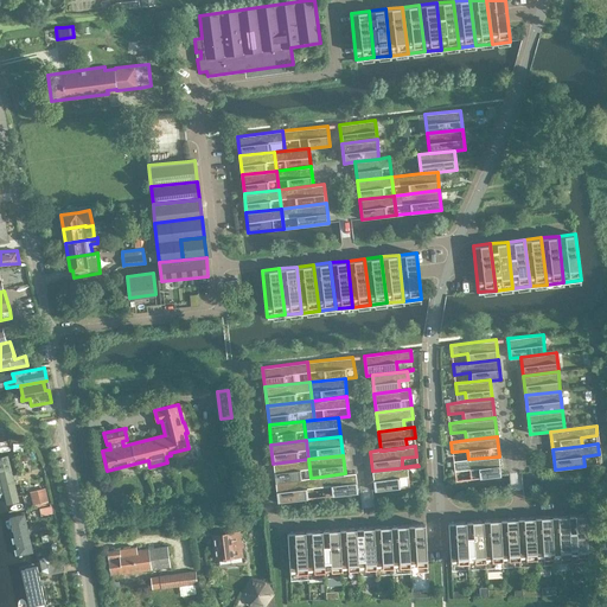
[(499,457),(468,459),(453,461),(454,471),(470,470),(471,479),(502,475),(499,457)]
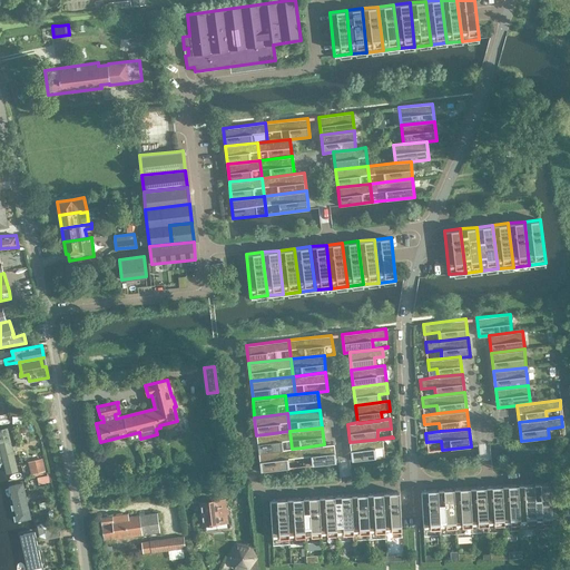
[(8,430),(0,432),(0,433),(9,471),(18,469),(8,430)]
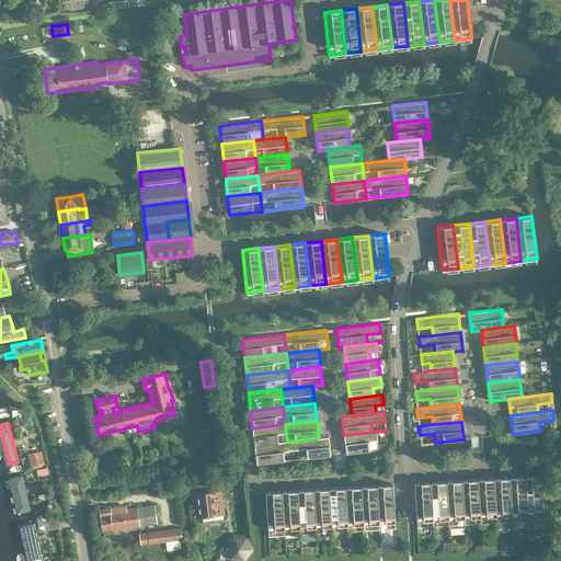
[(285,424),(252,428),(254,446),(287,442),(285,424)]
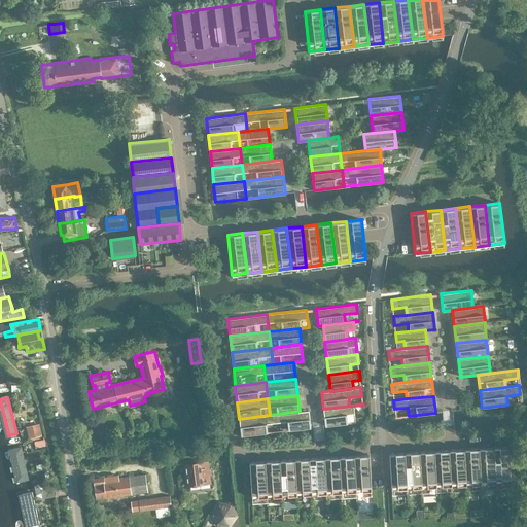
[(354,406),(323,409),(325,426),(348,423),(347,415),(354,414),(354,406)]
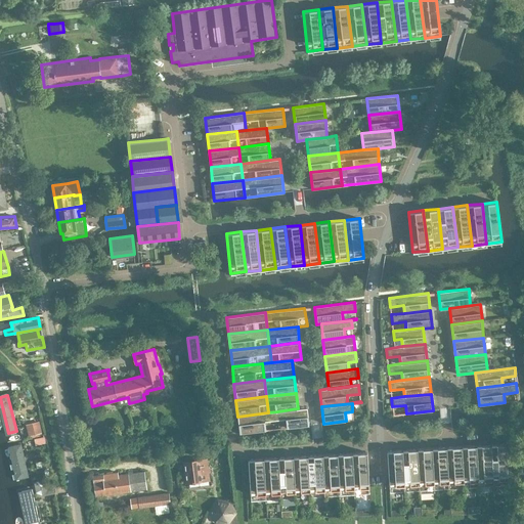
[(298,408),(277,411),(279,429),(309,425),(307,407),(298,408)]
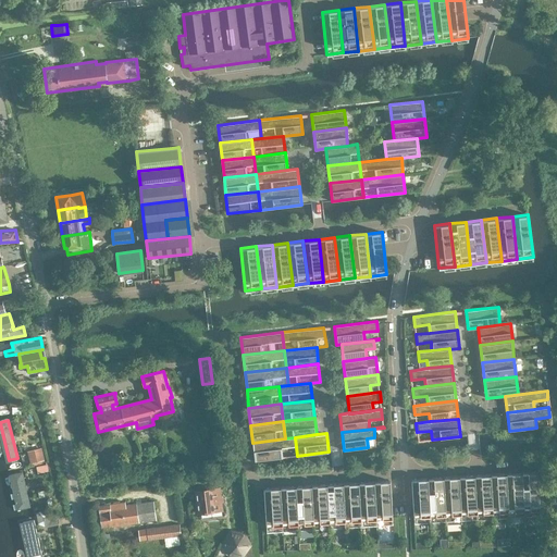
[(285,438),(252,443),(255,460),(297,456),(295,437),(285,438)]
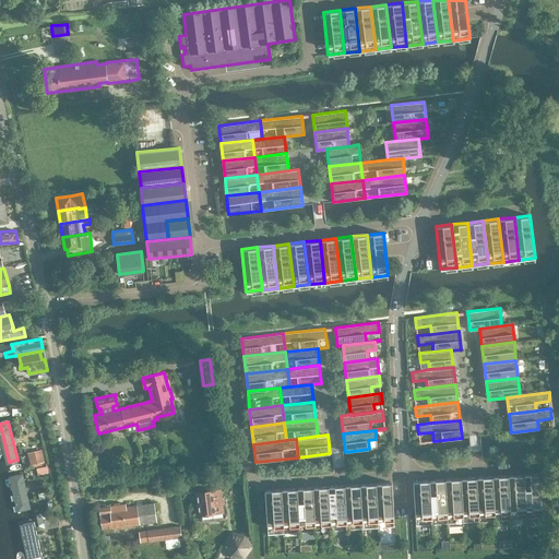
[(40,451),(27,454),(31,464),(43,462),(40,451)]
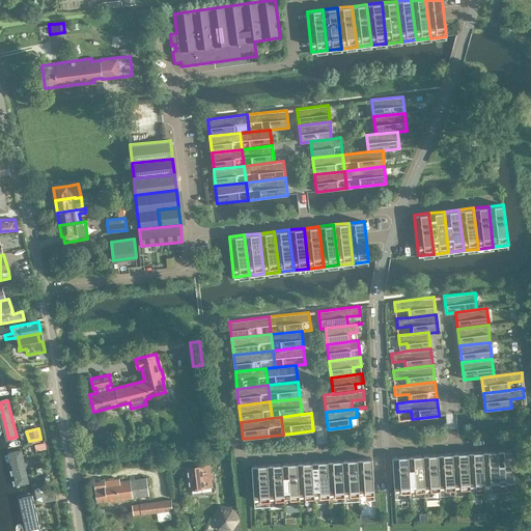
[(45,443),(34,445),(36,451),(47,449),(45,443)]
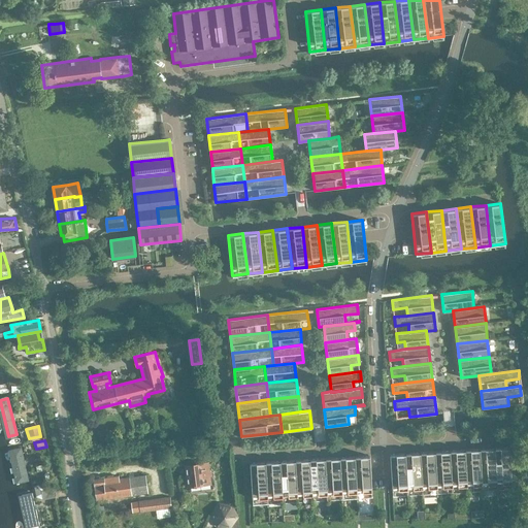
[(23,447),(10,451),(19,483),(31,480),(23,447)]
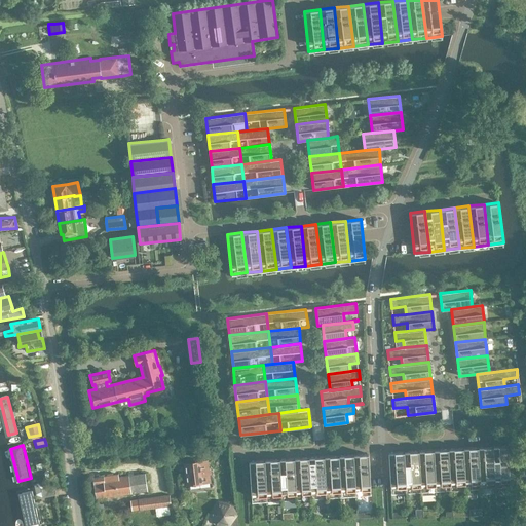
[(508,445),(492,446),(495,488),(511,487),(508,445)]
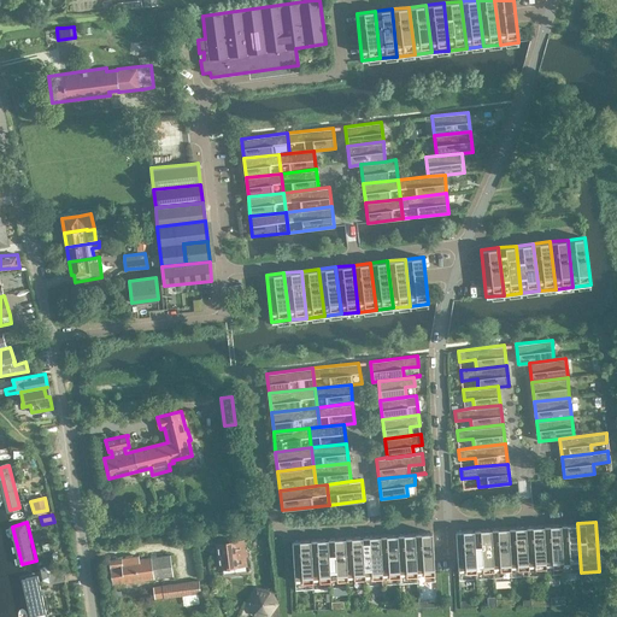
[(577,523),(560,524),(563,574),(581,573),(577,523)]
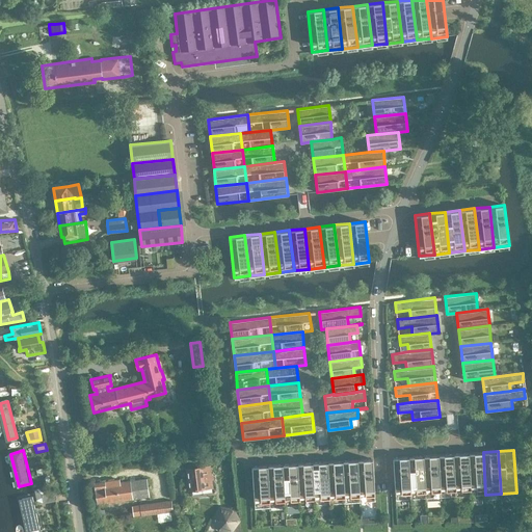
[(483,452),(468,453),(471,496),(485,495),(483,452)]
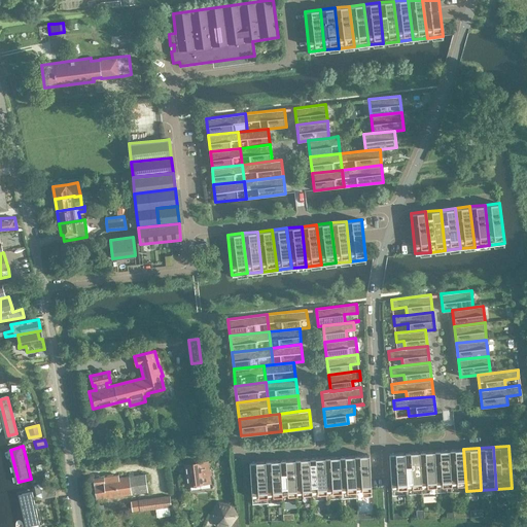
[(463,449),(449,450),(452,492),(466,491),(463,449)]
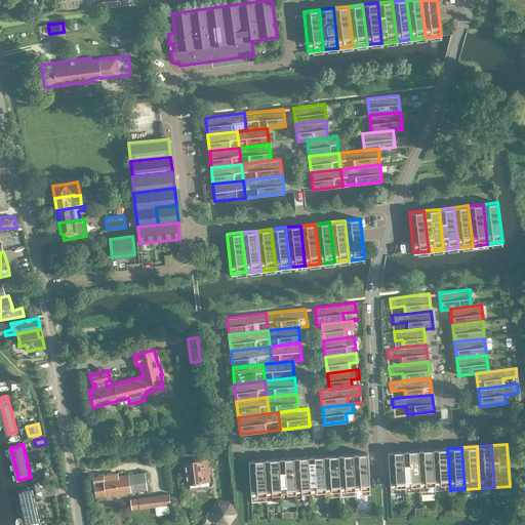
[(447,448),(433,449),(435,490),(450,490),(447,448)]
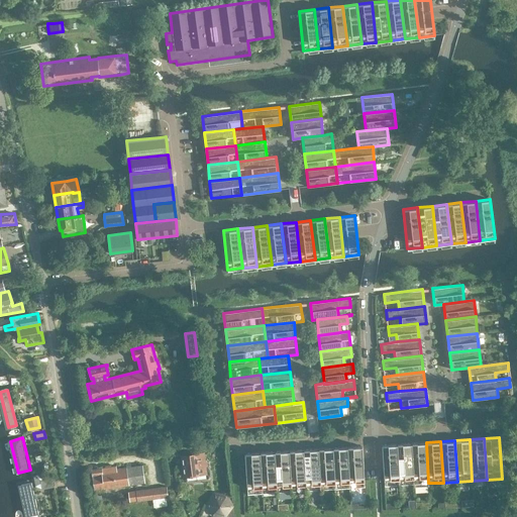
[(426,442),(411,443),(414,484),(414,488),(428,487),(428,483),(426,442)]
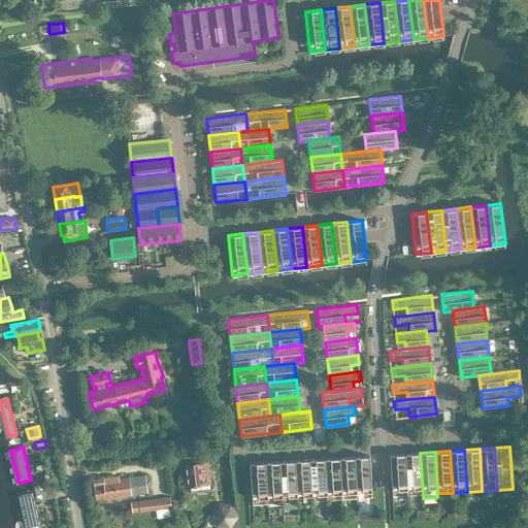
[(420,453),(405,454),(407,495),(423,494),(420,453)]
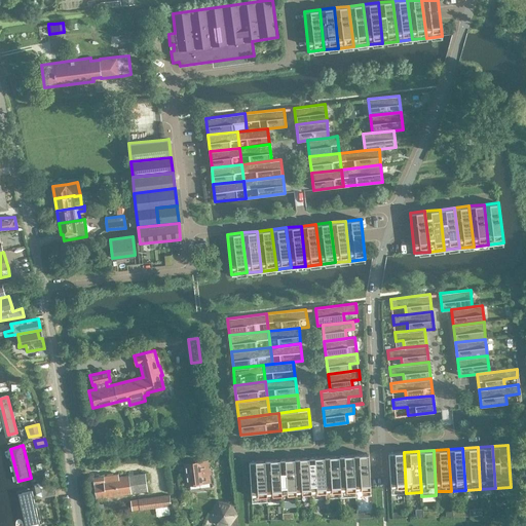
[(404,452),(388,453),(391,494),(406,493),(404,452)]
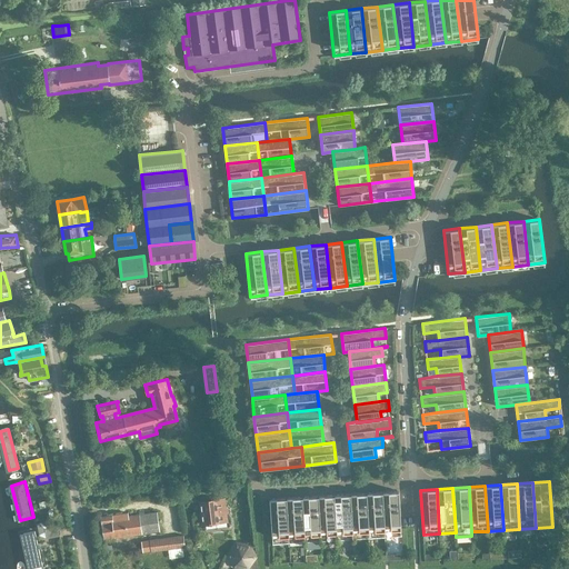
[(399,491),(382,492),(385,537),(401,536),(399,491)]
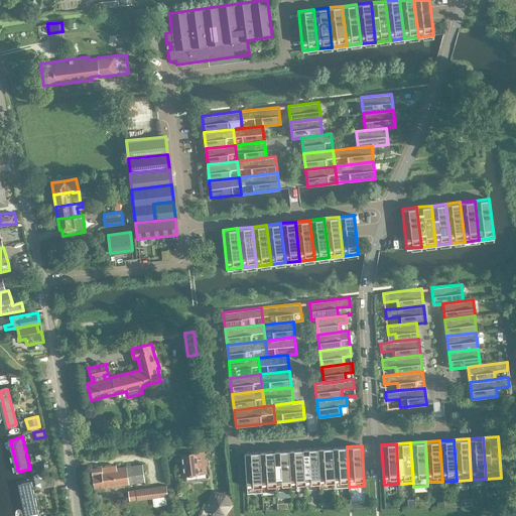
[(347,446),(332,447),(335,488),(349,487),(347,446)]
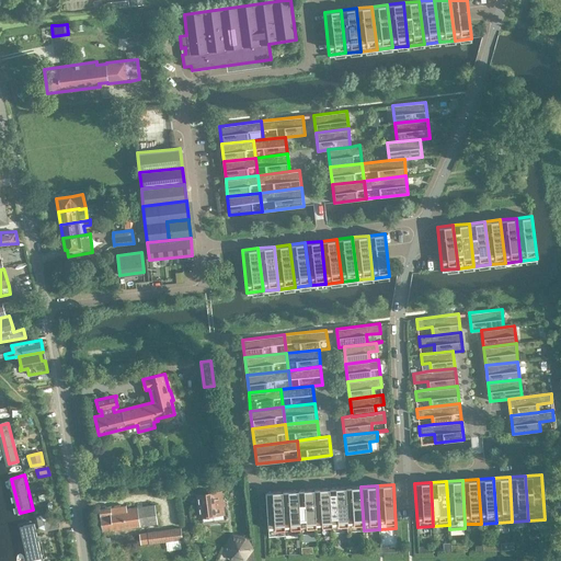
[(345,487),(330,488),(332,533),(347,531),(345,487)]
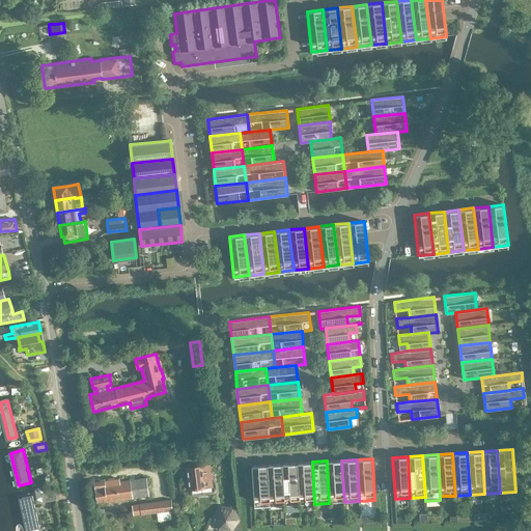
[(341,460),(327,460),(329,503),(344,502),(341,460)]
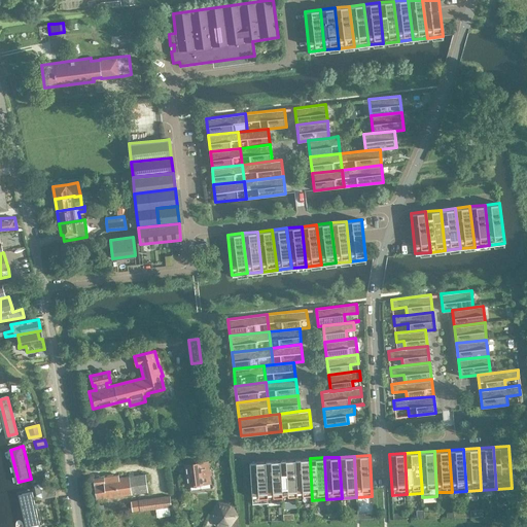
[(310,458),(294,459),(297,501),(312,500),(310,458)]
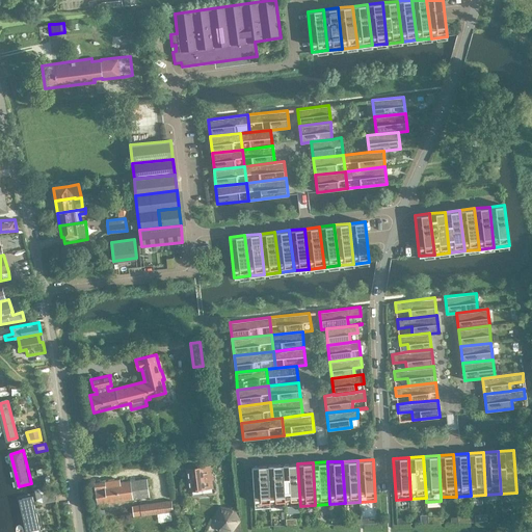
[(202,466),(188,468),(191,489),(213,487),(210,464),(208,466),(208,463),(202,463),(202,466)]
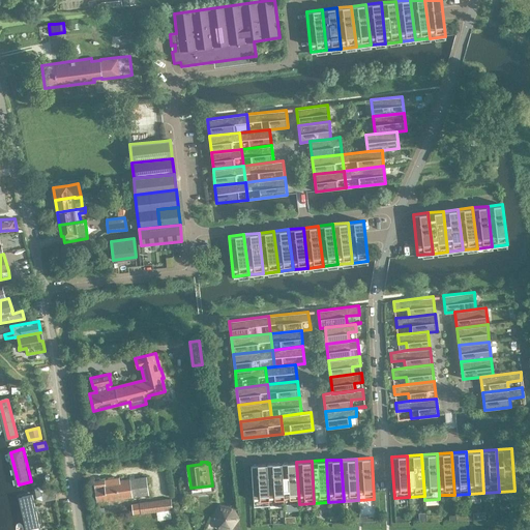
[(296,462),(282,463),(284,505),(299,504),(296,462)]
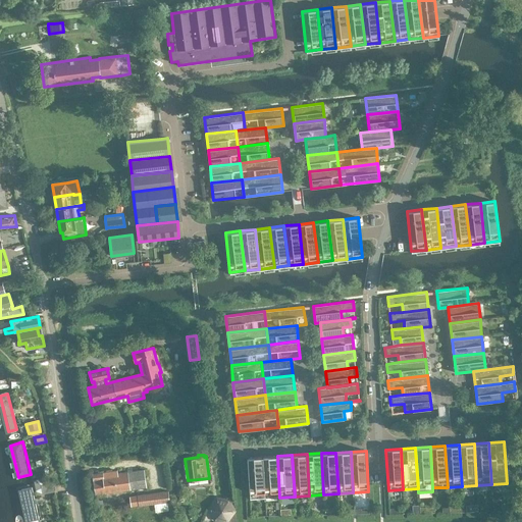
[(277,456),(263,457),(265,498),(279,498),(277,456)]
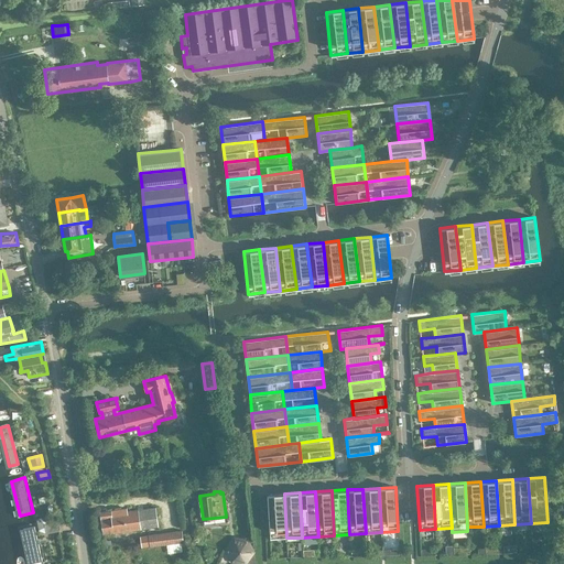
[(284,494),(267,495),(270,539),(286,538),(284,494)]
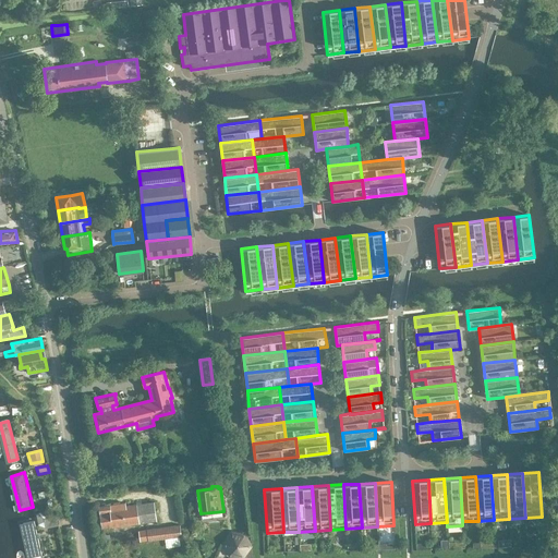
[(102,506),(97,507),(100,528),(111,525),(111,526),(140,522),(140,523),(156,521),(153,501),(136,504),(136,505),(132,505),(131,498),(124,499),(125,506),(120,507),(120,504),(114,505),(102,506)]
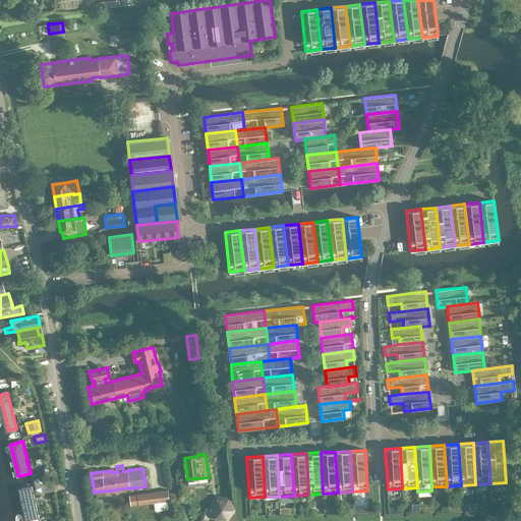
[(52,481),(41,484),(43,493),(54,490),(54,489),(52,481)]
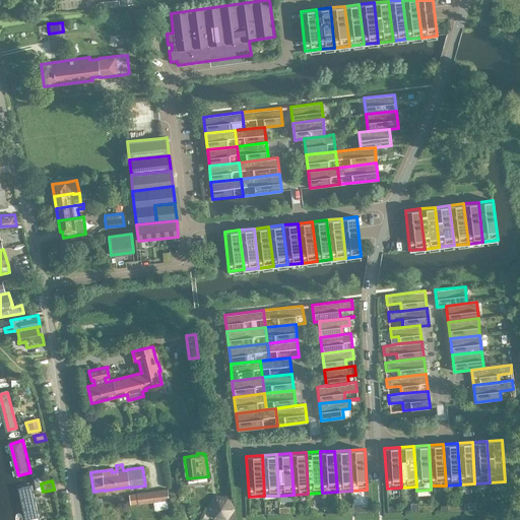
[(35,519),(29,485),(19,488),(24,519),(35,519)]
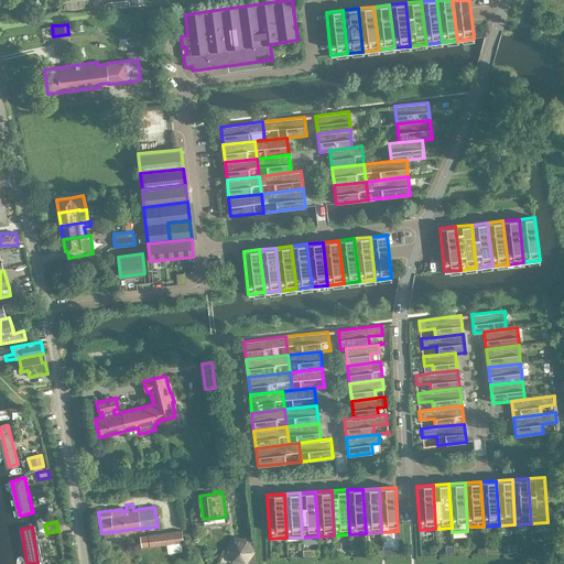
[(182,531),(140,537),(142,546),(149,545),(149,546),(183,541),(182,531)]
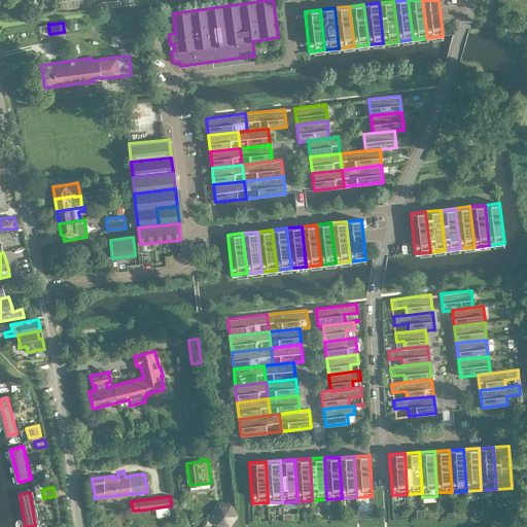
[(217,502),(210,514),(216,526),(230,526),(237,516),(231,503),(217,502)]
